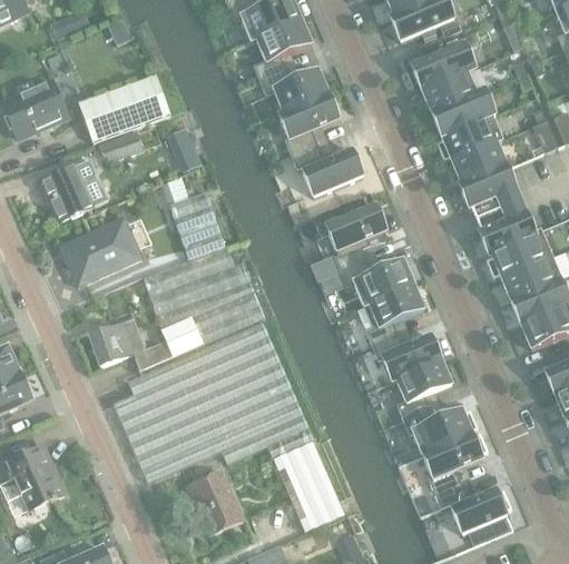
[(0,23),(27,11),(21,0),(0,0),(0,23)]
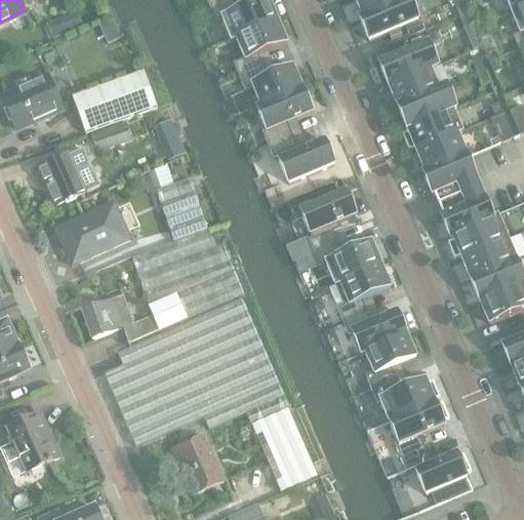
[(277,18),(270,0),(258,0),(239,8),(236,0),(228,0),(210,7),(215,21),(223,17),(231,38),(277,18)]
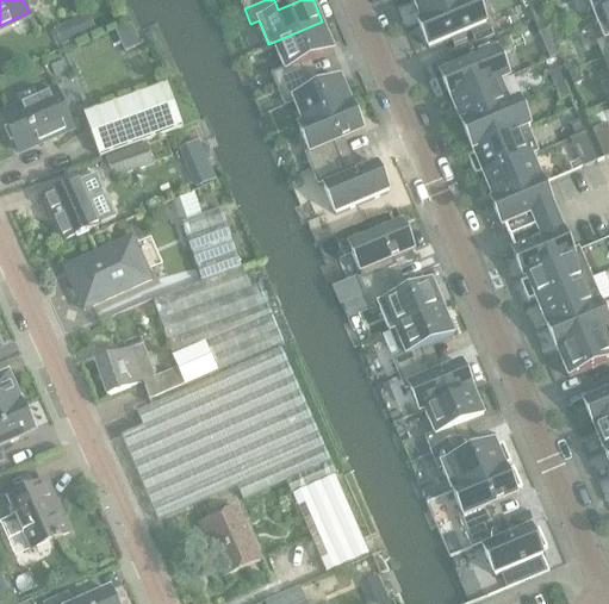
[(414,0),(421,18),(463,0),(414,0)]
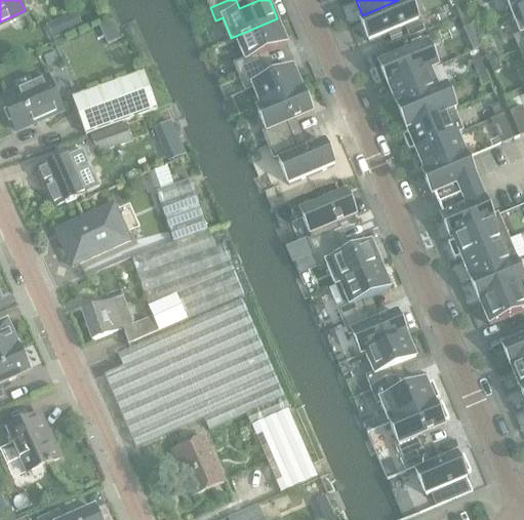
[(412,20),(404,0),(398,0),(362,15),(371,37),(412,20)]
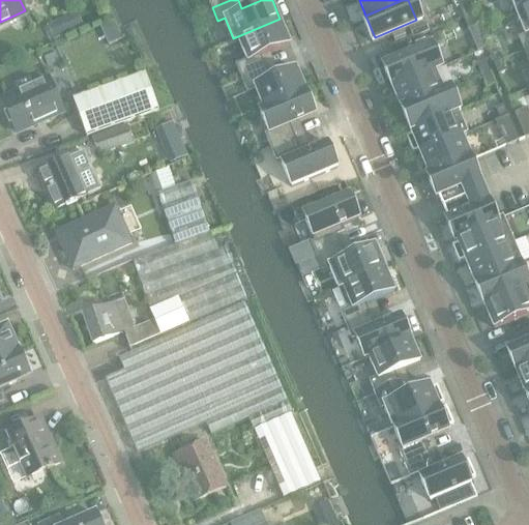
[(468,3),(468,2),(467,0),(464,0),(458,2),(463,13),(471,10),(468,3)]
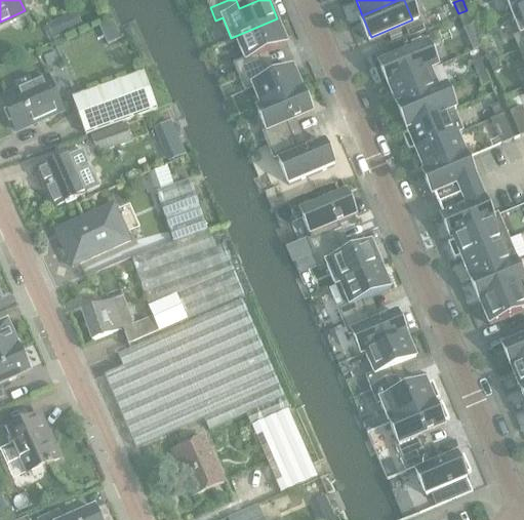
[(506,0),(510,9),(523,3),(523,0),(506,0)]
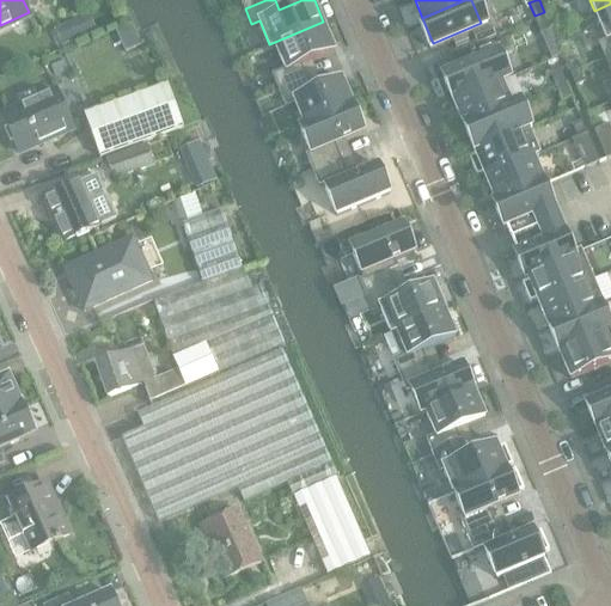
[(610,4),(594,11),(606,38),(610,35),(610,4)]
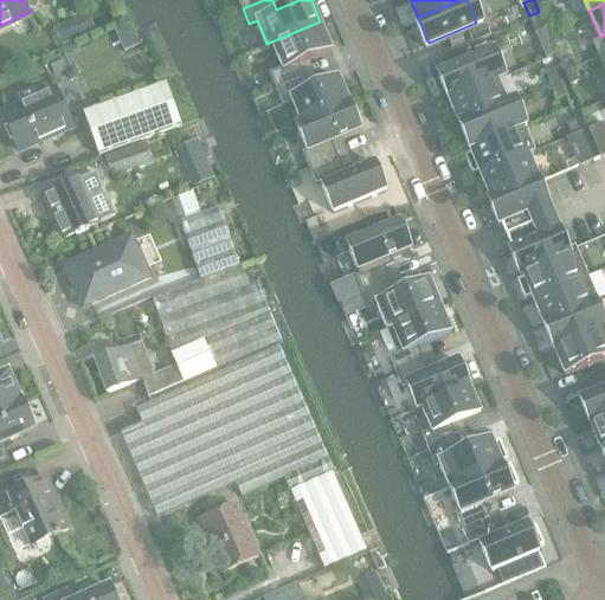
[(539,12),(529,15),(535,30),(545,26),(539,12)]
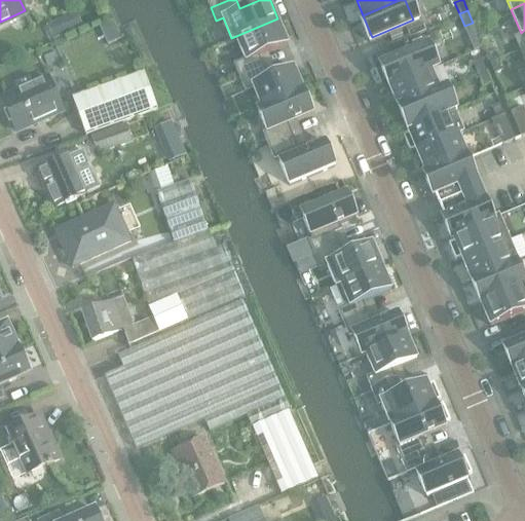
[(259,53),(287,41),(277,19),(231,38),(232,39),(236,37),(245,57),(233,61),(239,75),(263,65),(259,53)]
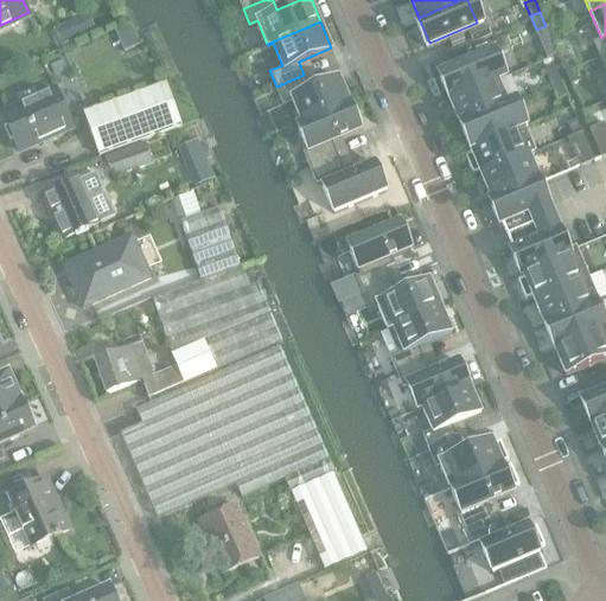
[(129,23),(115,27),(123,48),(138,43),(129,23)]
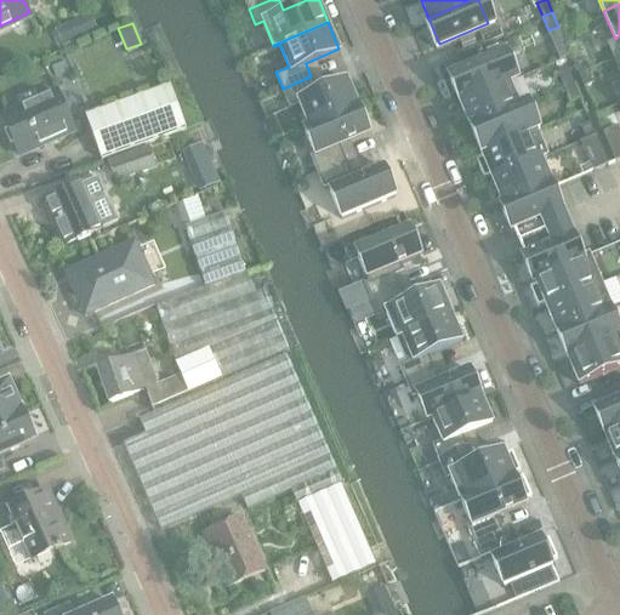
[(570,26),(559,29),(566,43),(576,39),(570,26)]
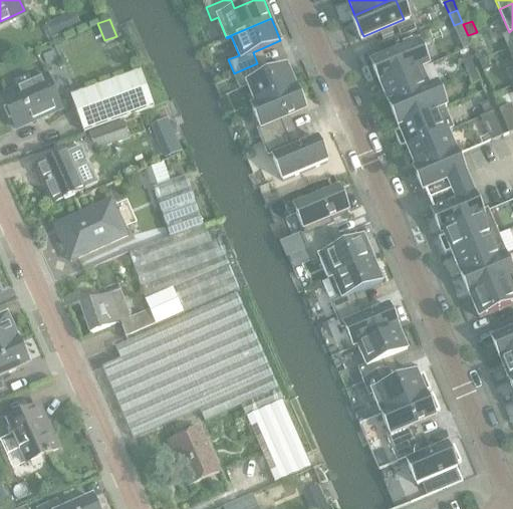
[(428,62),(418,39),(370,60),(379,82),(428,62)]
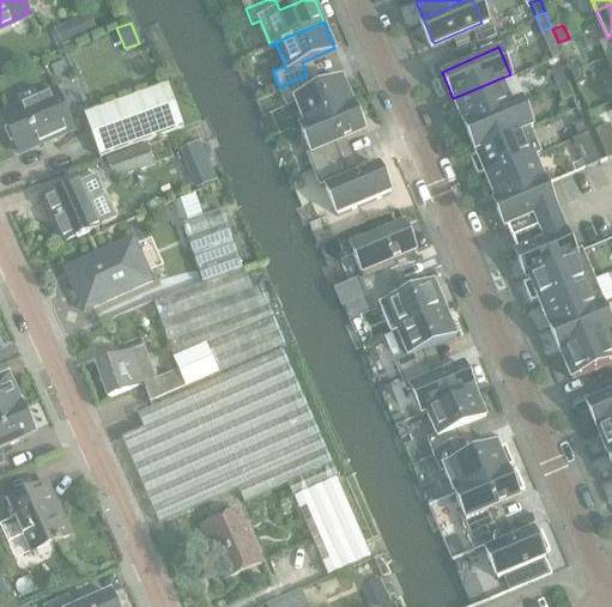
[(580,65),(569,70),(575,83),(586,78),(580,65)]
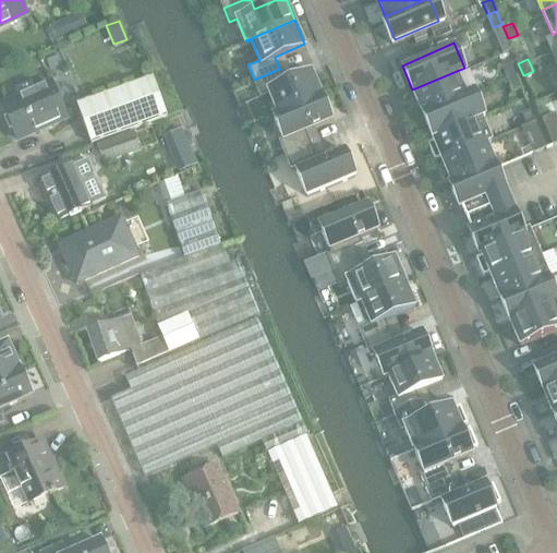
[(510,60),(501,64),(506,76),(516,72),(510,60)]
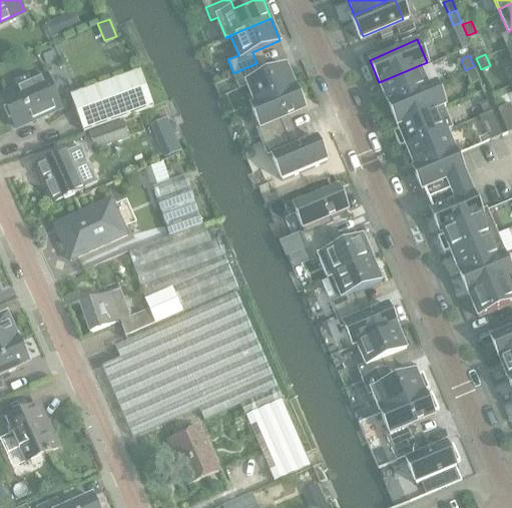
[(427,85),(419,66),(427,63),(427,62),(379,82),(388,103),(436,83),(435,81),(427,85)]
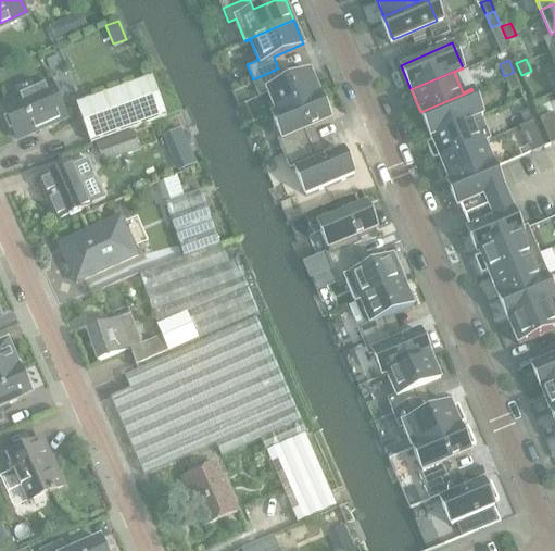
[(319,94),(310,70),(284,80),(278,69),(253,79),(259,94),(267,90),(276,111),(270,112),(272,113),(319,94)]
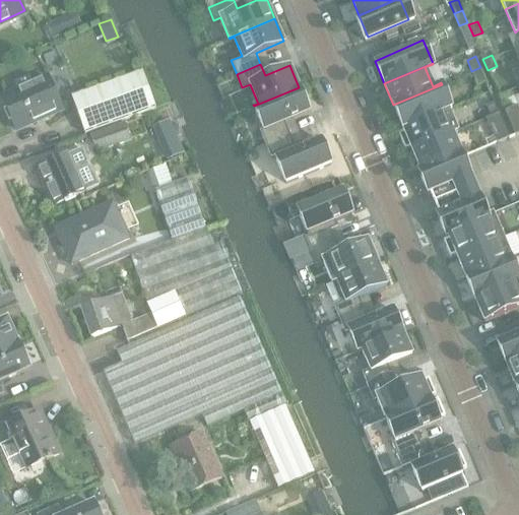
[(156,105),(143,67),(71,93),(84,130),(156,105)]
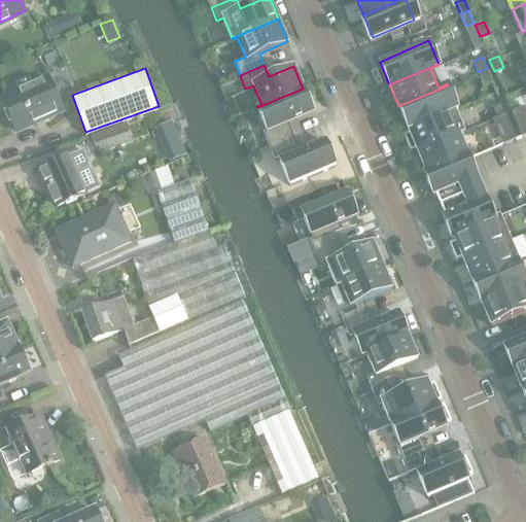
[(487,68),(478,72),(483,83),(491,79),(487,68)]
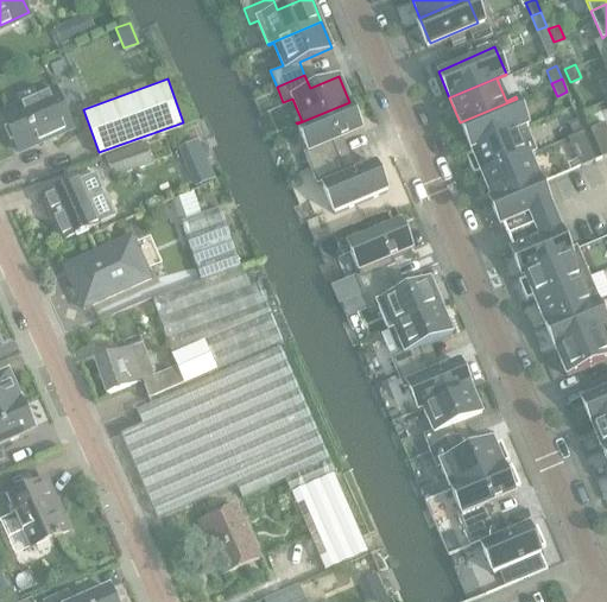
[(71,125),(55,87),(1,111),(18,149),(20,149),(18,145),(52,131),(54,133),(71,125)]
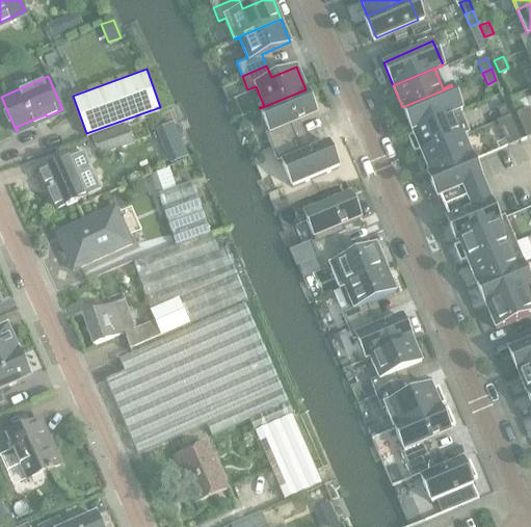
[(461,107),(452,86),(402,107),(412,129),(461,107)]
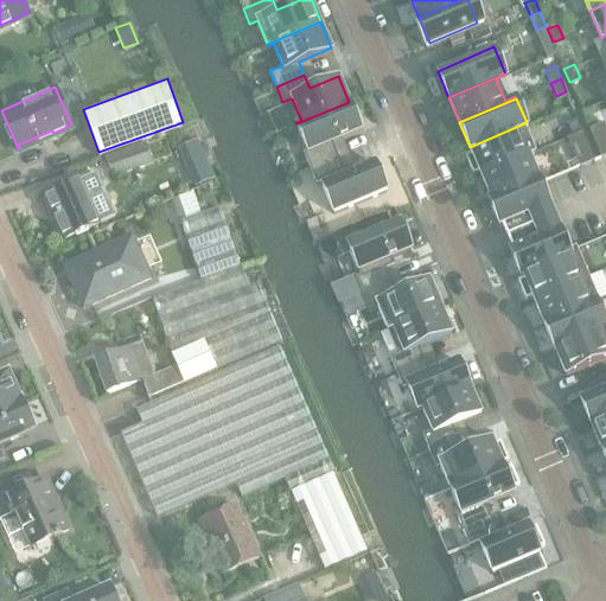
[(332,140),(361,128),(349,102),(297,123),(306,147),(303,149),(310,165),(337,153),(332,140)]
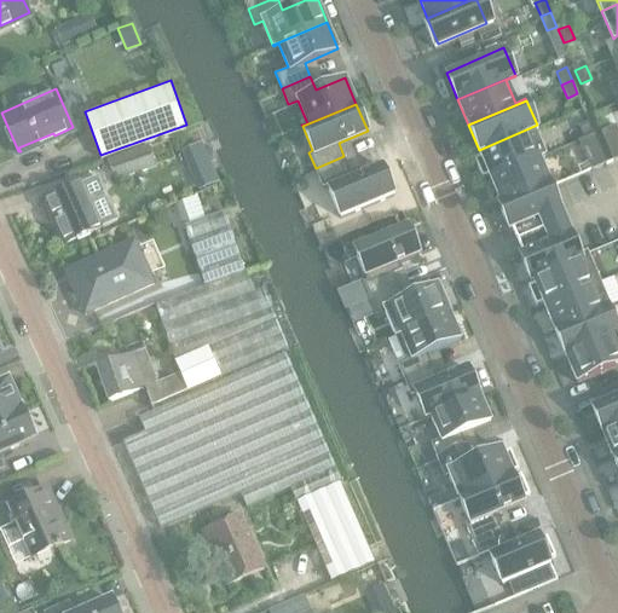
[(588,117),(577,122),(583,136),(593,131),(588,117)]
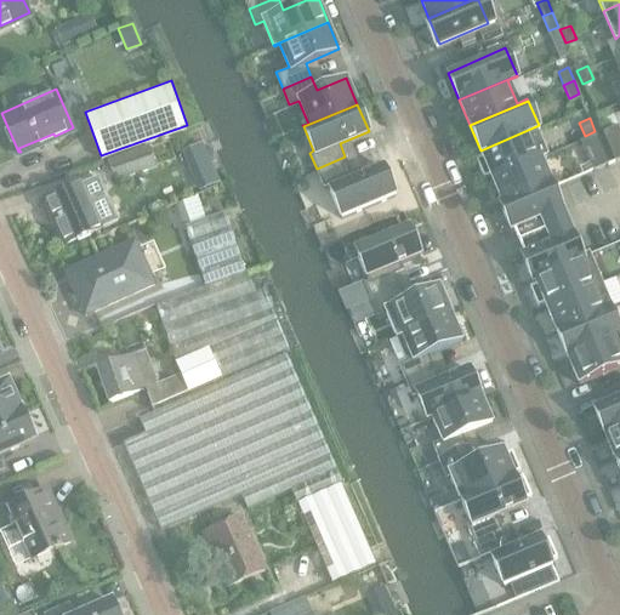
[(619,129),(616,123),(602,129),(614,158),(619,154),(619,129)]
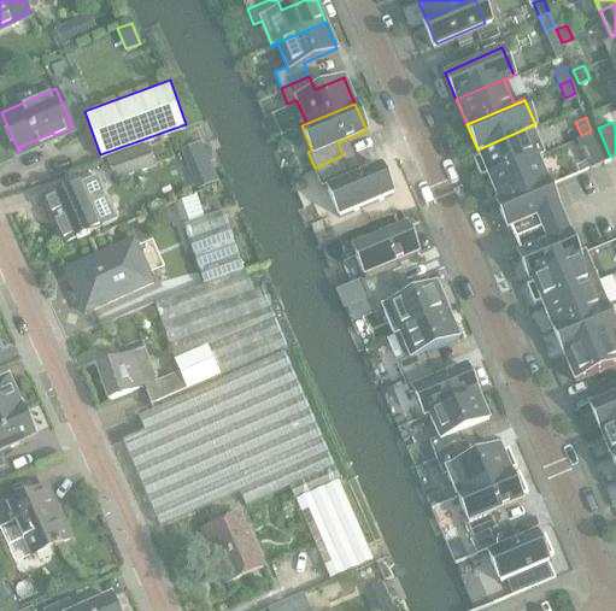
[(541,152),(532,128),(535,127),(535,124),(477,150),(481,159),(475,162),(480,174),(486,171),(488,175),(541,152)]
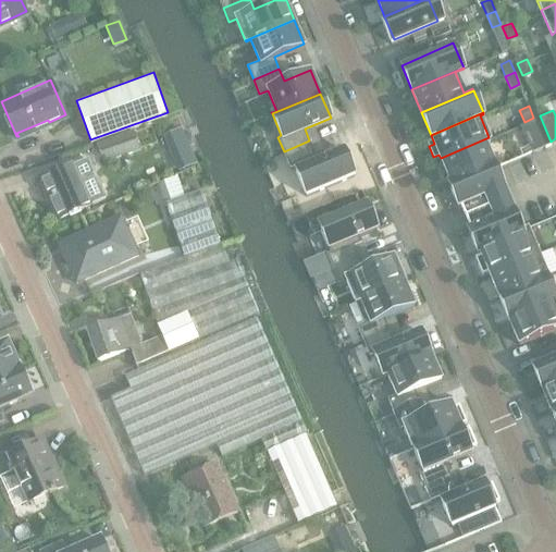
[(533,118),(524,122),(520,124),(531,150),(545,144),(533,118)]
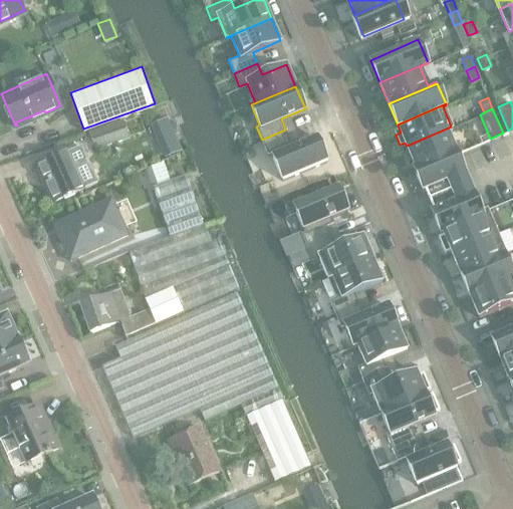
[(129,136),(122,118),(88,131),(94,148),(129,136)]
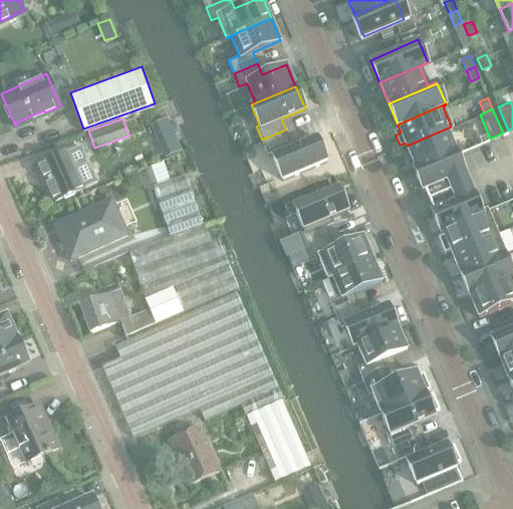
[(458,155),(447,130),(452,128),(451,126),(407,146),(415,166),(413,167),(414,170),(428,164),(455,152),(457,155),(458,155)]
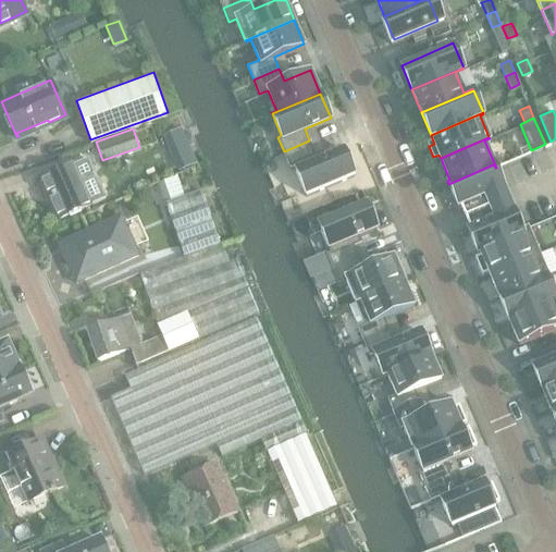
[(354,173),(343,147),(324,156),(322,149),(314,152),(309,140),(284,151),(289,166),(293,164),(306,194),(354,173)]
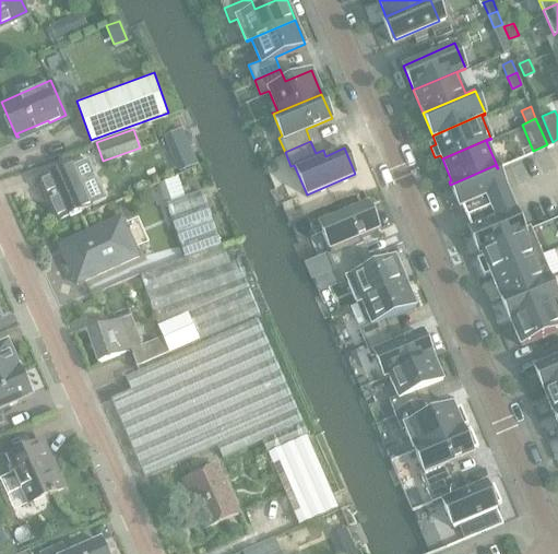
[(72,163),(36,179),(46,202),(50,200),(58,217),(90,203),(72,163)]
